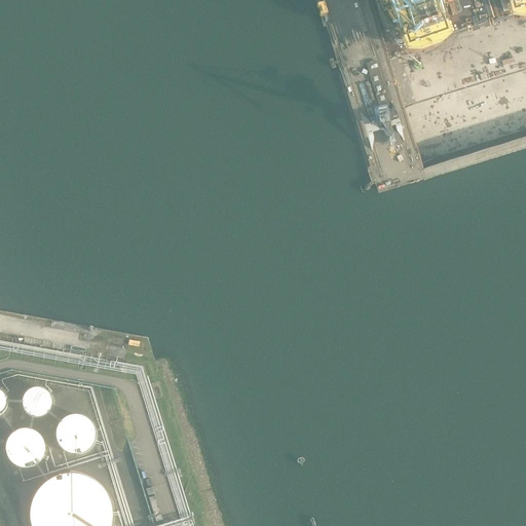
[(388,53),(413,140),(517,110),(525,66),(525,51),(520,48),(525,46),(525,34),(518,32),(523,25),(495,19),(465,28),(458,4),(457,5),(450,16),(446,11),(444,24),(438,26),(433,8),(426,13),(423,30),(420,27),(415,36),(419,16),(415,13),(411,35),(423,43),(388,53)]
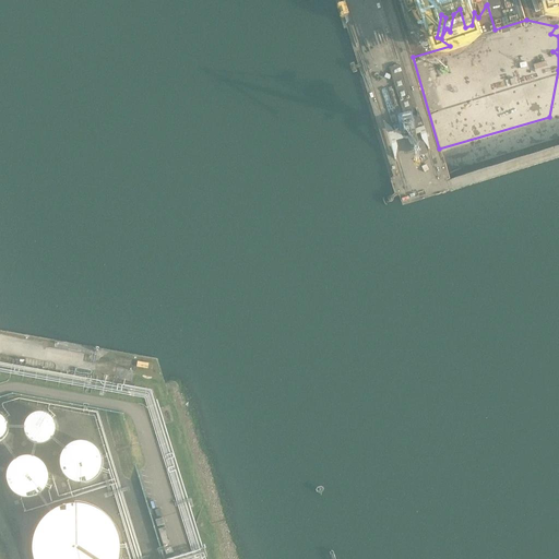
[(418,126),(397,61),(388,64),(407,129),(418,126)]
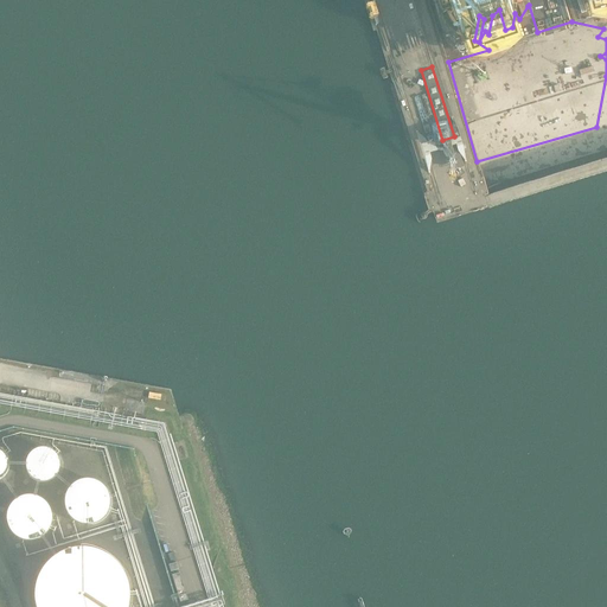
[(448,164),(462,160),(460,149),(446,153),(448,164)]
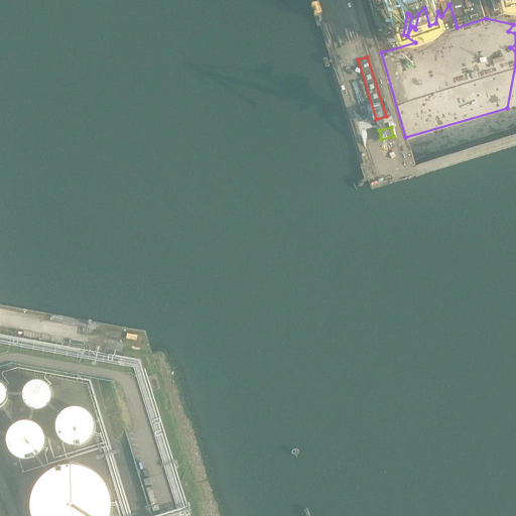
[(47,398),(47,396),(47,393),(45,391),(44,389),(42,387),(39,386),(37,385),(34,385),(31,386),(29,387),(27,389),(25,391),(24,393),(23,396),(23,399),(24,401),(25,404),(27,406),(29,408),(32,409),(34,409),(37,409),(39,409),(42,407),(44,406),(46,404),(47,401),(47,398)]
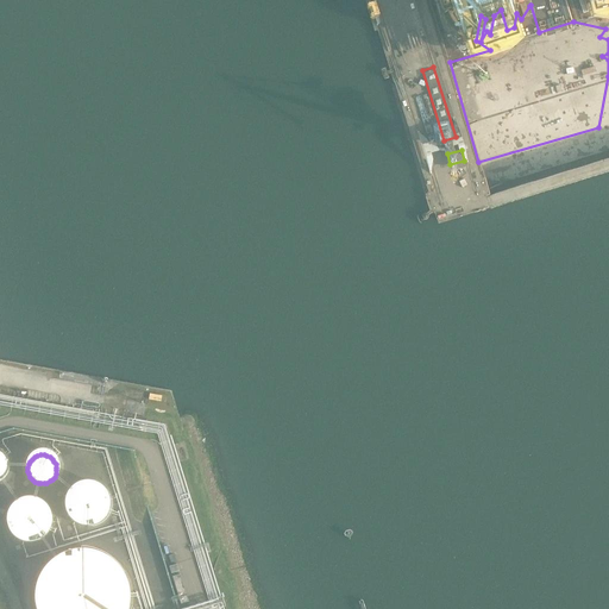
[(110,506),(110,501),(110,497),(108,493),(106,489),(104,485),(100,483),(96,481),(93,479),(88,479),(83,479),(80,481),(76,483),(73,485),(69,488),(68,491),(66,496),(66,500),(66,504),(67,508),(68,513),(70,516),(73,519),(76,521),(81,523),(85,523),(89,525),(93,523),(98,522),(101,520),(105,516),(107,514),(108,509),(110,506)]
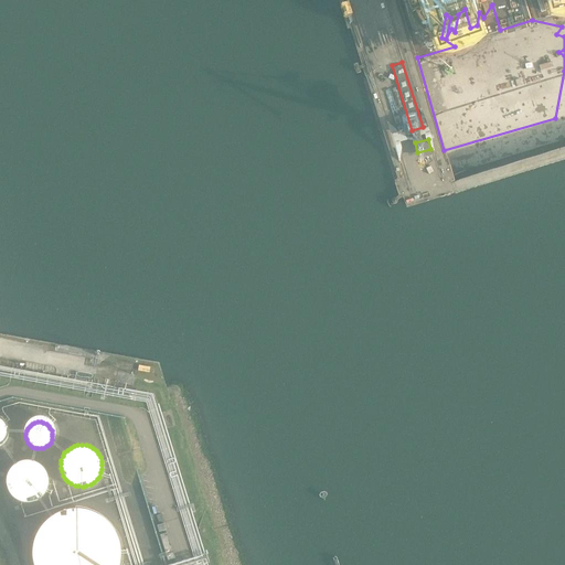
[(49,484),(50,480),(49,476),(48,472),(45,469),(43,466),(40,464),(36,461),(32,460),(29,459),(24,459),(21,460),(17,462),(13,465),(11,468),(9,471),(8,475),(7,479),(7,483),(8,487),(9,491),(11,494),(14,497),(18,499),(21,501),(25,502),(30,502),(33,501),(38,500),(41,498),(44,496),(46,492),(48,488),(49,484)]
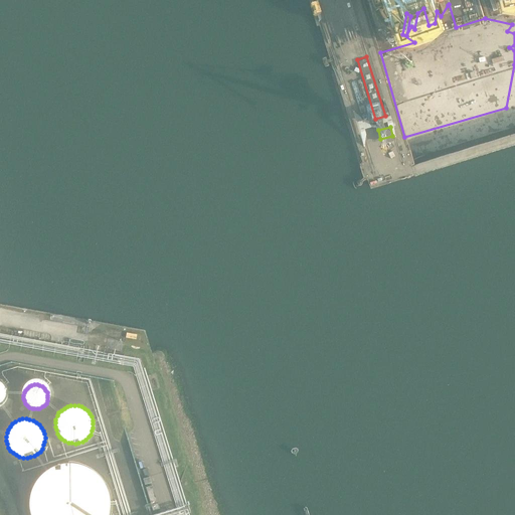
[(111,505),(111,499),(111,494),(109,489),(107,484),(105,480),(101,475),(97,472),(93,469),(89,466),(83,464),(77,463),(72,462),(67,462),(62,463),(57,465),(52,467),(47,470),(43,473),(40,477),(37,481),(34,486),(32,491),(31,496),(31,501),(31,507),(32,512),(33,514),(108,514),(110,510),(111,505)]
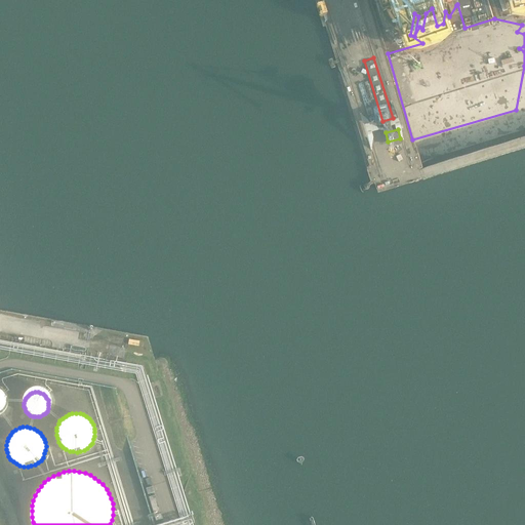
[(162,519),(156,495),(149,497),(156,521),(162,519)]
